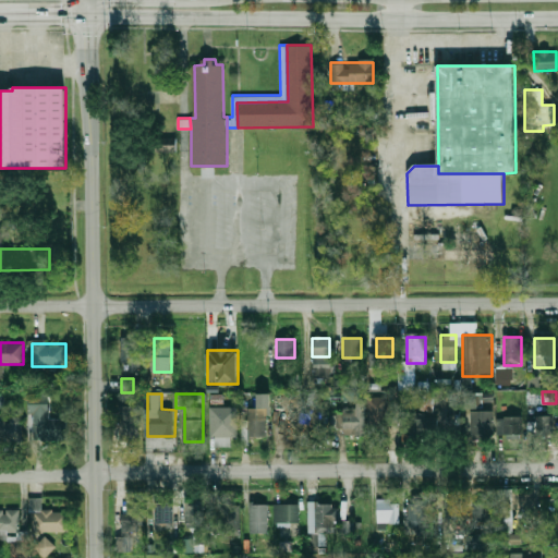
[(67,439),(67,419),(48,419),(48,395),(28,395),(29,439),(67,439)]
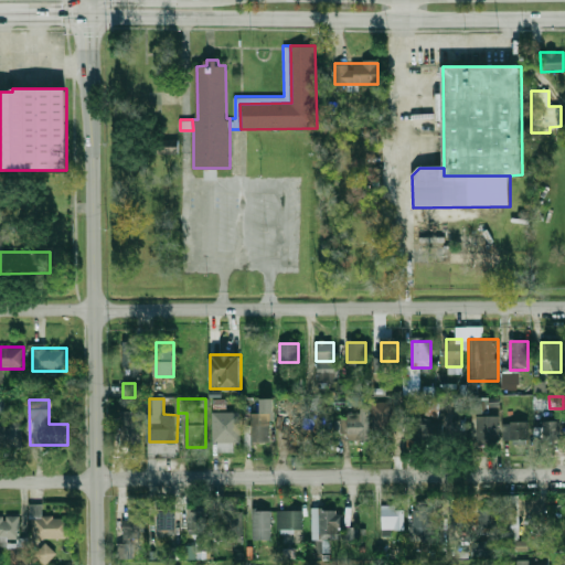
[(375,436),(375,403),(395,403),(395,436),(375,436)]
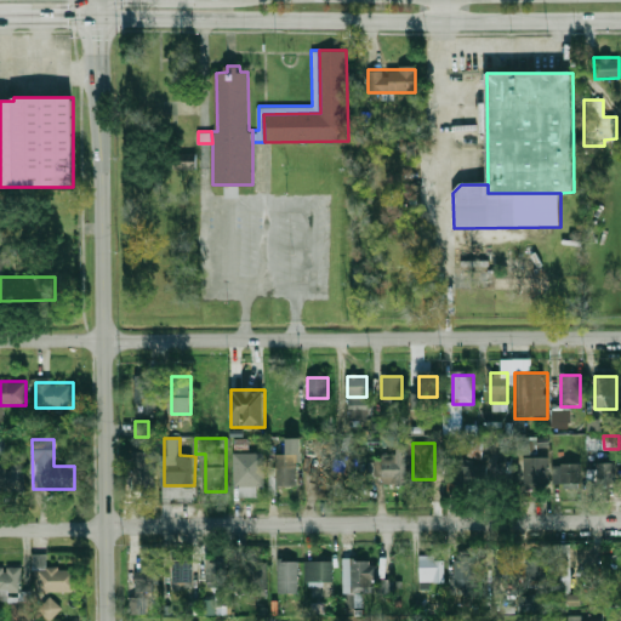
[(383,451),(382,485),(404,485),(405,451),(383,451)]
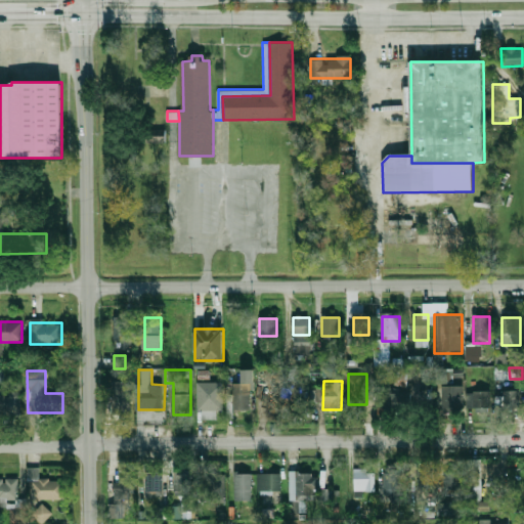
[(218,420),(220,383),(206,383),(206,391),(202,391),(201,419),(218,420)]
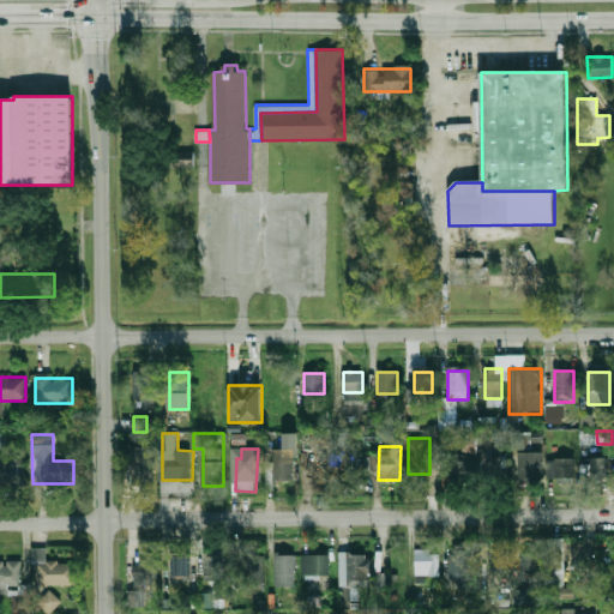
[(272,482),(294,482),(294,452),(272,452),(272,482)]
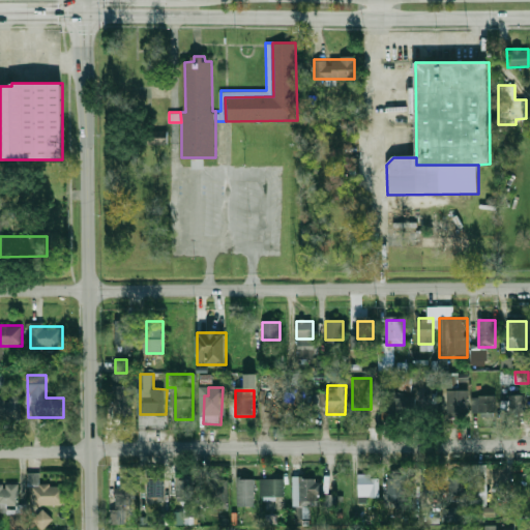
[(446,414),(469,414),(469,390),(446,390),(446,414)]
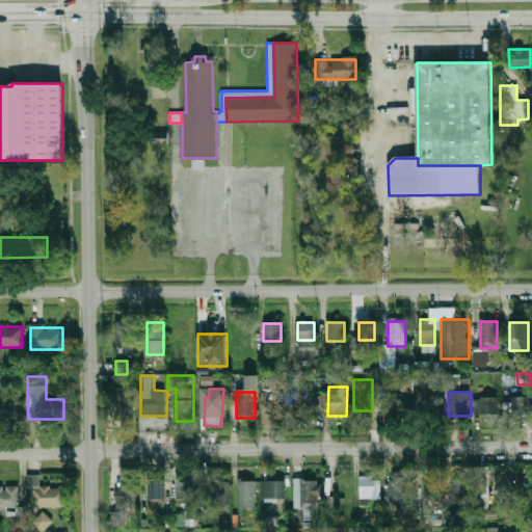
[(325,407),(325,394),(315,394),(315,407),(325,407)]
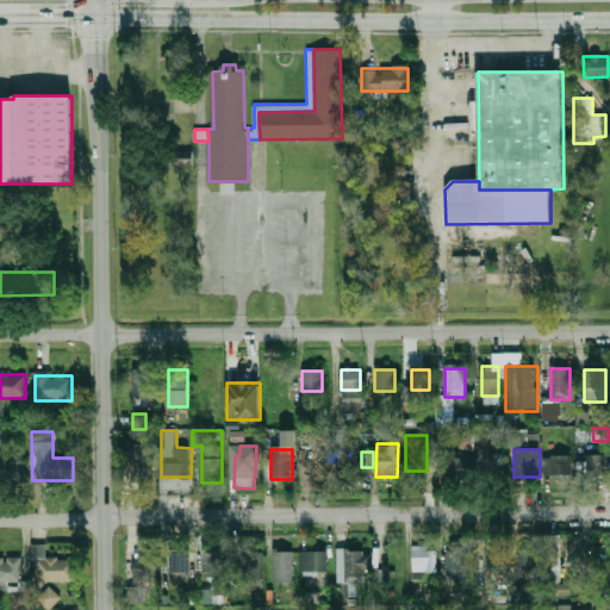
[(24,455),(0,455),(0,479),(24,479),(24,455)]
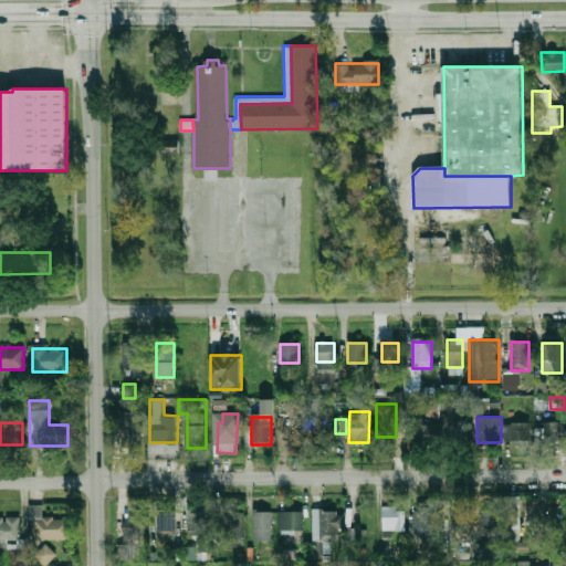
[(505,441),(530,440),(530,422),(504,423),(505,441)]
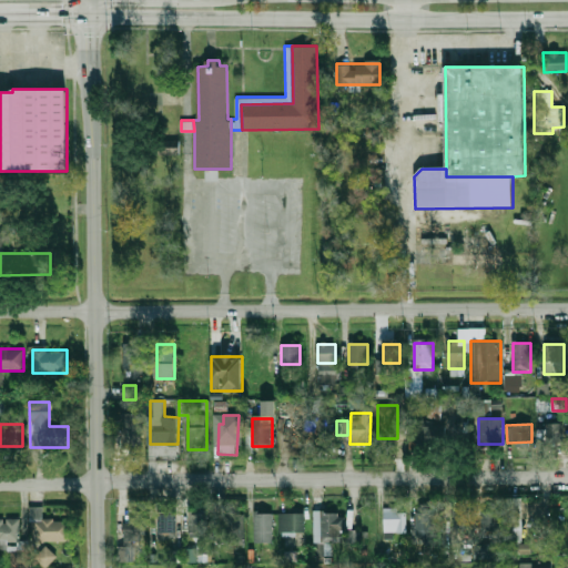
[(546,442),(564,442),(564,424),(546,424),(546,442)]
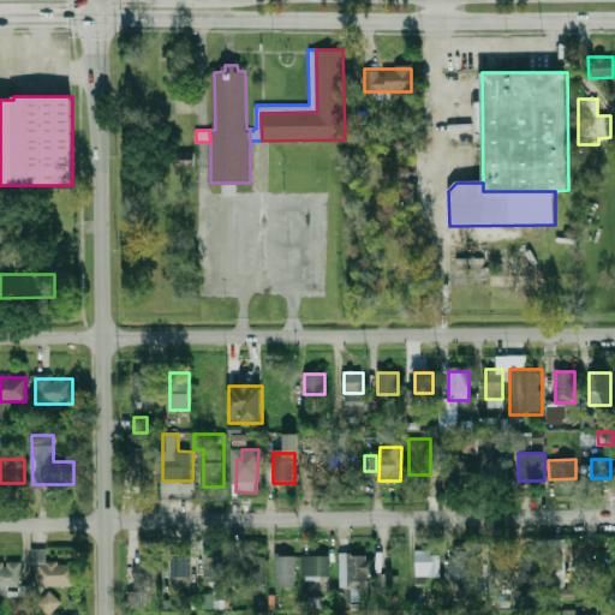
[(445,487),(485,487),(485,461),(445,461),(445,487)]
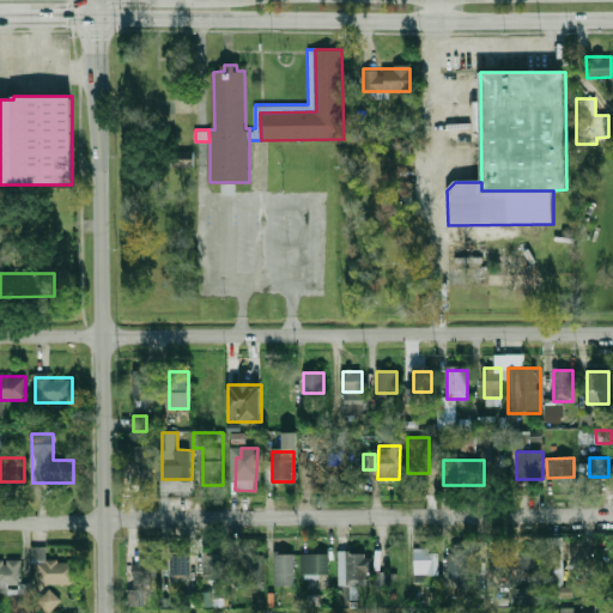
[(547,536),(547,596),(564,596),(564,536),(547,536)]
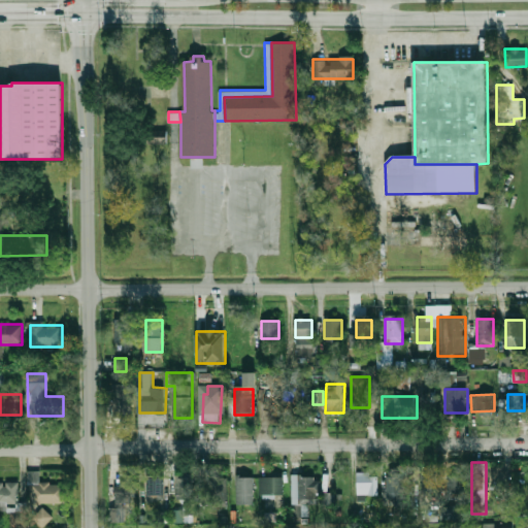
[(65,502),(64,484),(39,485),(38,471),(30,471),(32,504),(65,502)]
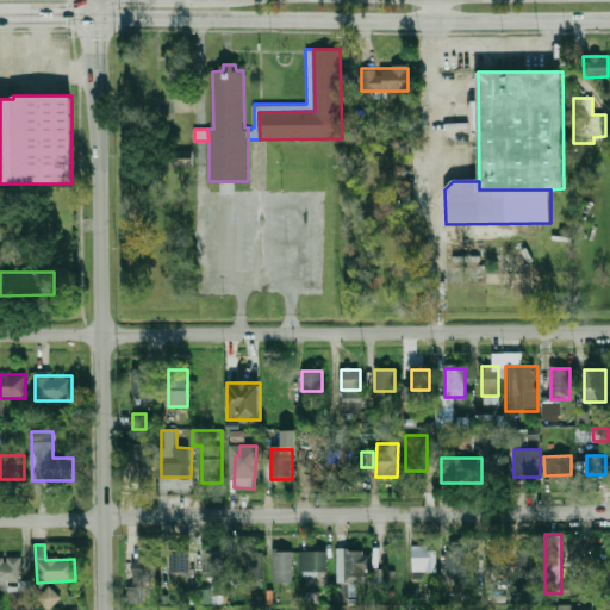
[(436,572),(436,546),(414,546),(414,572),(436,572)]
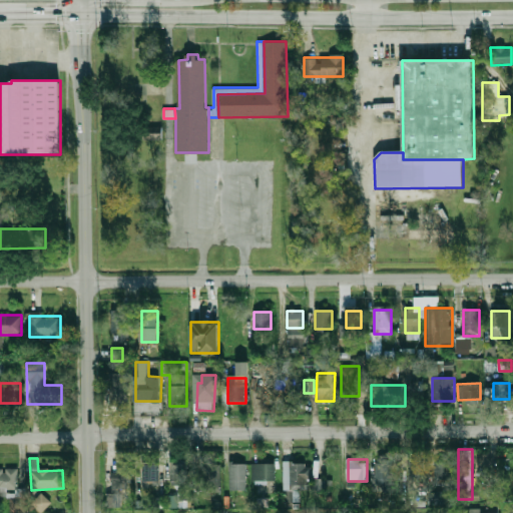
[(188,460),(171,460),(171,485),(188,485),(188,460)]
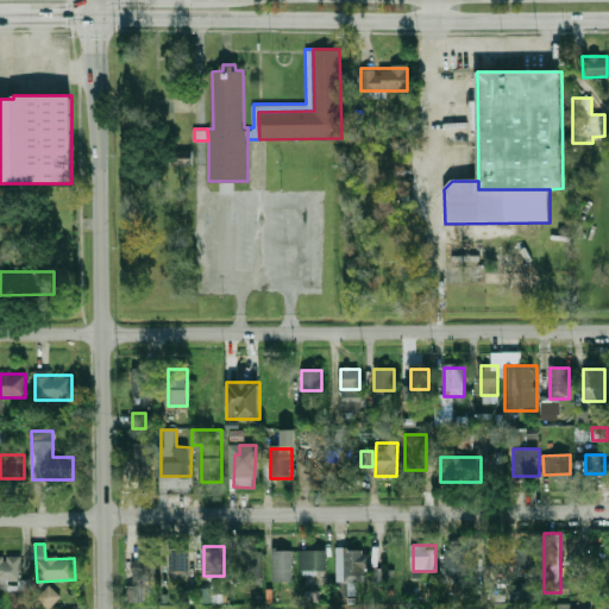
[(446,575),(454,575),(454,583),(465,583),(465,547),(446,547),(446,575)]
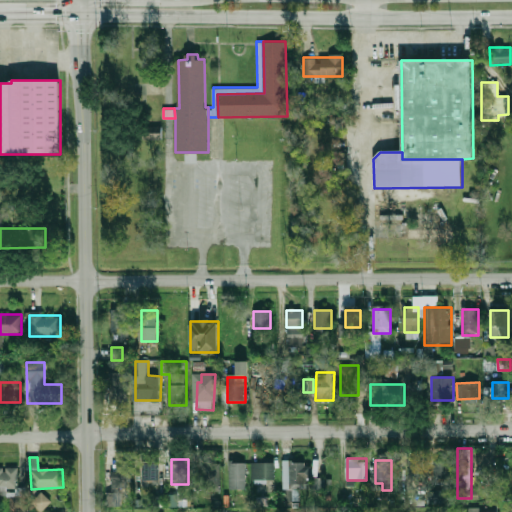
[(450,461),(433,461),(433,483),(450,483),(450,461)]
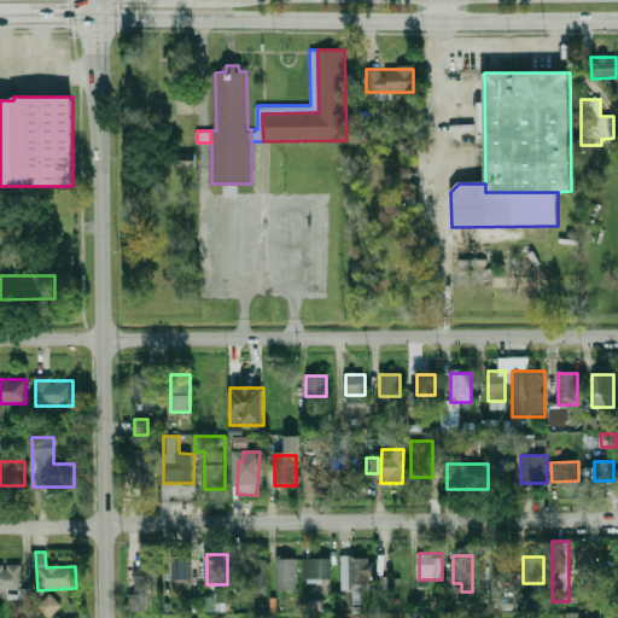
[(297,590),(297,558),(277,558),(277,590),(297,590)]
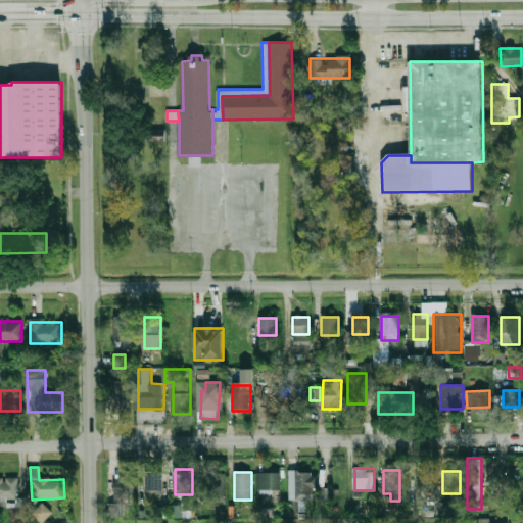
[(295,500),(315,500),(315,472),(295,472),(295,500)]
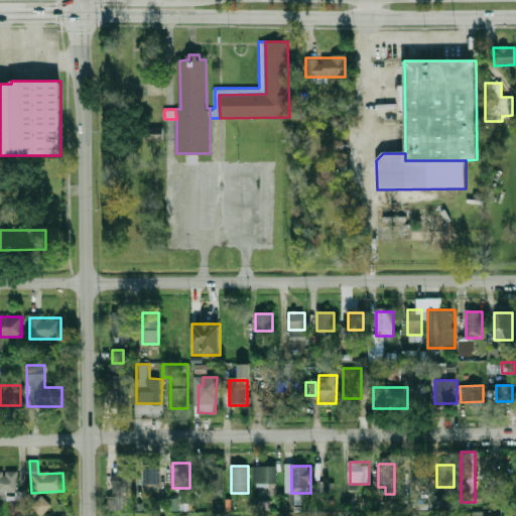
[(412,466),(412,478),(425,478),(425,466),(412,466)]
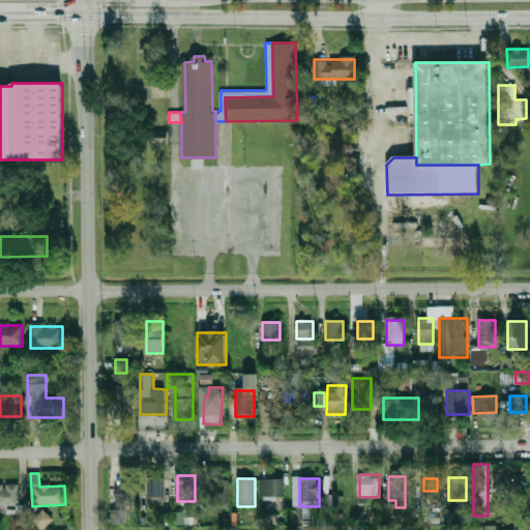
[(148,498),(166,498),(166,479),(148,479),(148,498)]
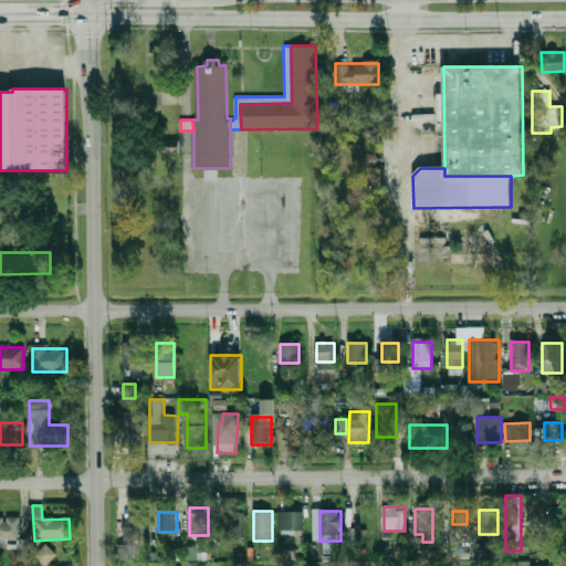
[(279,531),(304,531),(304,512),(279,512),(279,531)]
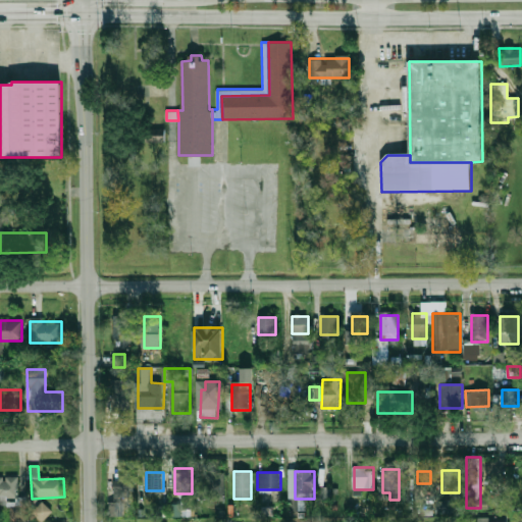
[(202,473),(202,502),(224,502),(224,473),(202,473)]
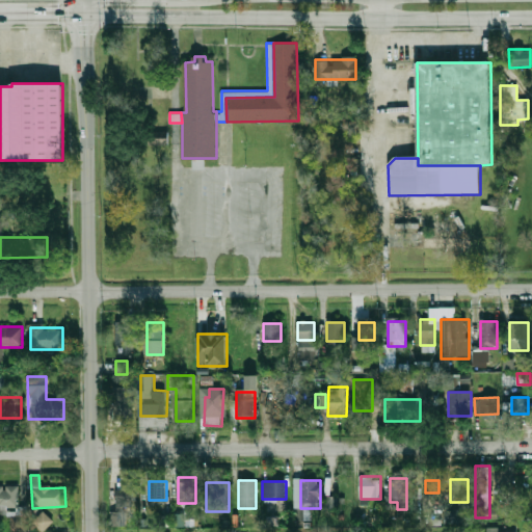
[(18,486),(0,486),(0,509),(18,509),(18,486)]
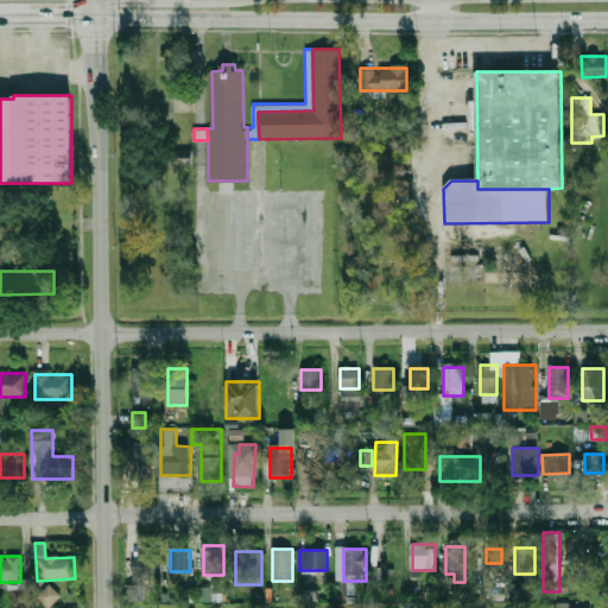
[(154,580),(154,563),(132,563),(132,580),(154,580)]
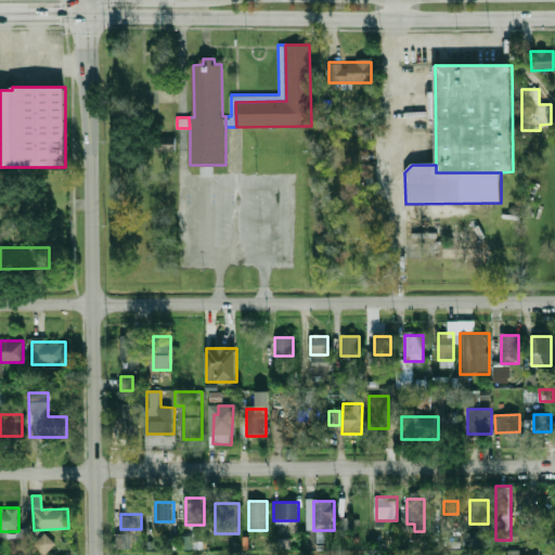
[(34,544),(44,554),(54,544),(44,533),(34,544)]
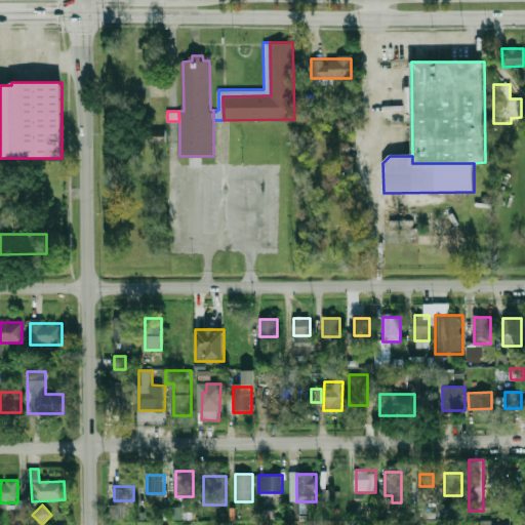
[(109,505),(110,520),(123,519),(123,505),(109,505)]
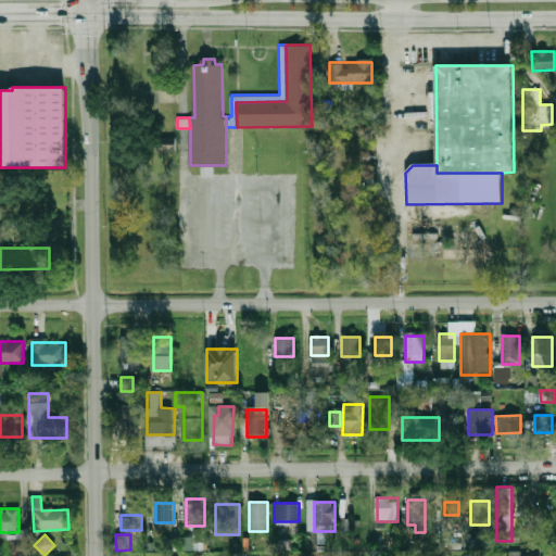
[(27,555),(27,538),(10,536),(9,555),(27,555)]
